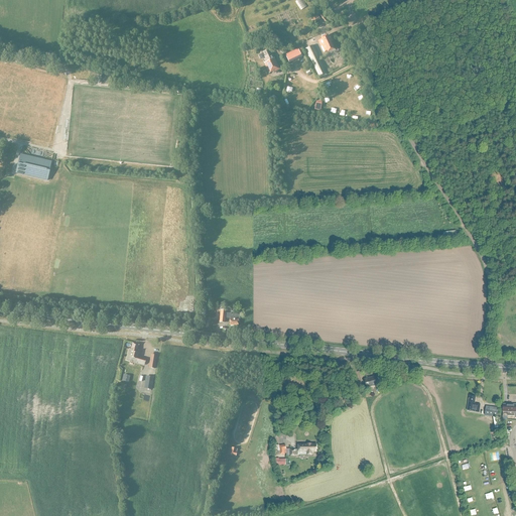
[(305,8),(299,0),(296,0),(294,1),(300,11),(305,8)]
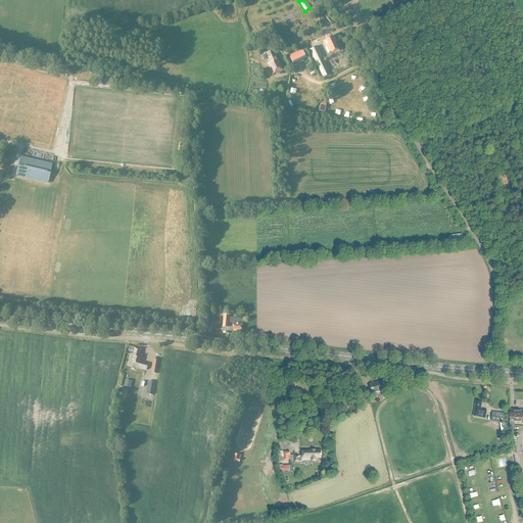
[(316,19),(319,24),(324,19),(321,15),(316,19)]
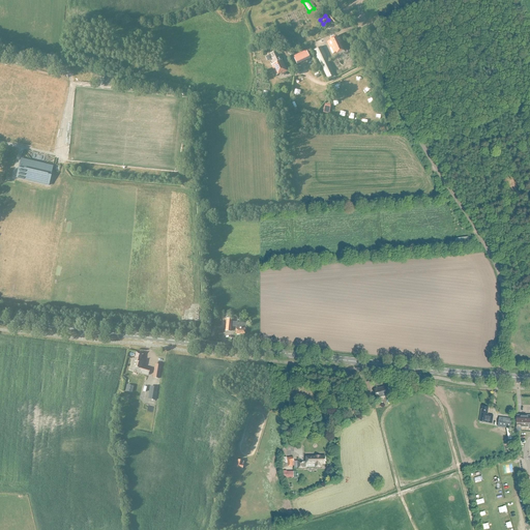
[(335,54),(344,51),(340,43),(343,41),(340,35),(336,37),(335,35),(328,38),(329,40),(326,41),(332,54),(335,53),(335,54)]
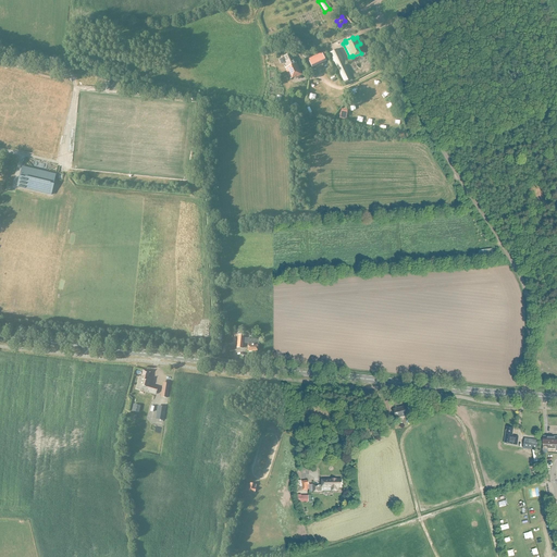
[(337,49),(330,52),(344,83),(351,79),(337,49)]
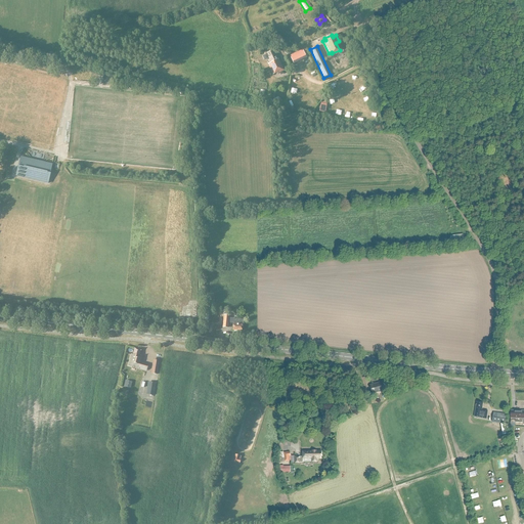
[(268,63),(272,75),(276,73),(277,74),(284,71),(274,50),(266,53),(269,60),(268,60),(269,63),(268,63)]
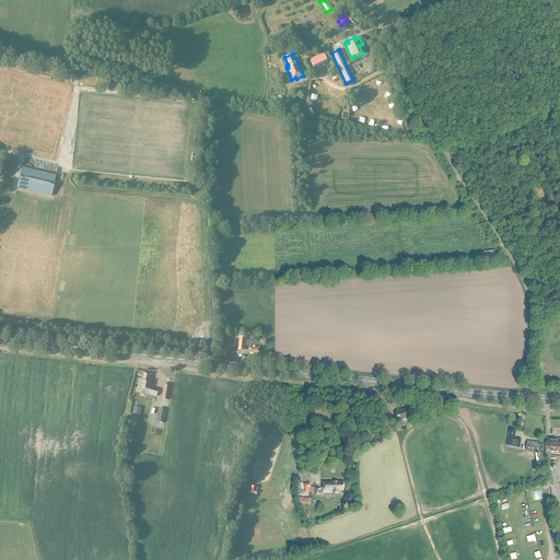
[(323,54),(310,59),(313,69),(327,61),(323,54)]
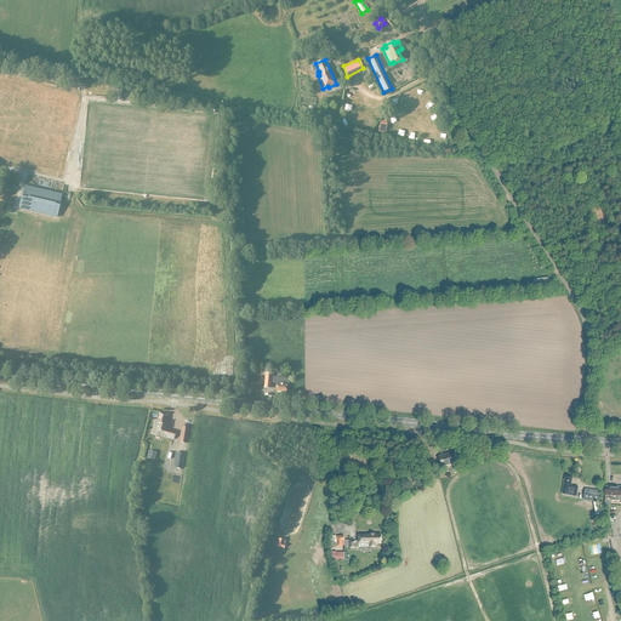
[(123,90),(120,98),(130,101),(132,92),(123,90)]
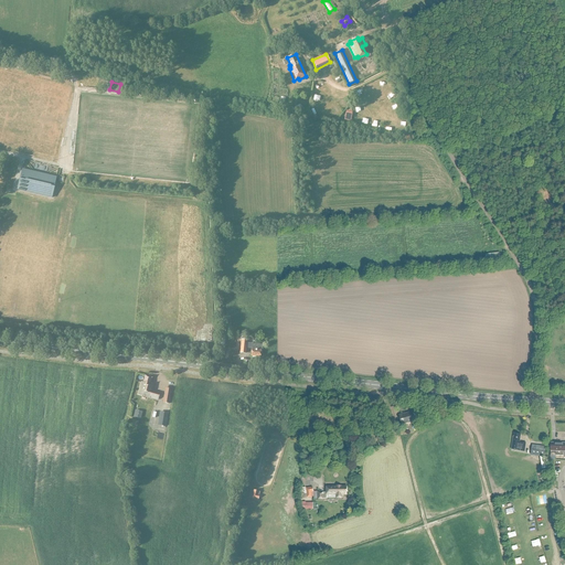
[(17,190),(23,191),(23,189),(48,195),(48,196),(52,198),(54,187),(56,177),(48,174),(48,176),(30,172),(31,171),(22,169),(20,179),(19,179),(17,190)]
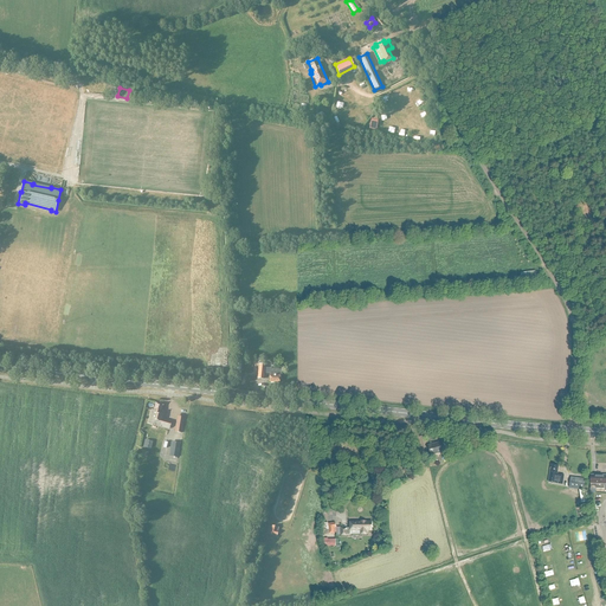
[(270,374),(269,382),(279,384),(279,375),(282,375),(282,369),(270,368),(270,374)]
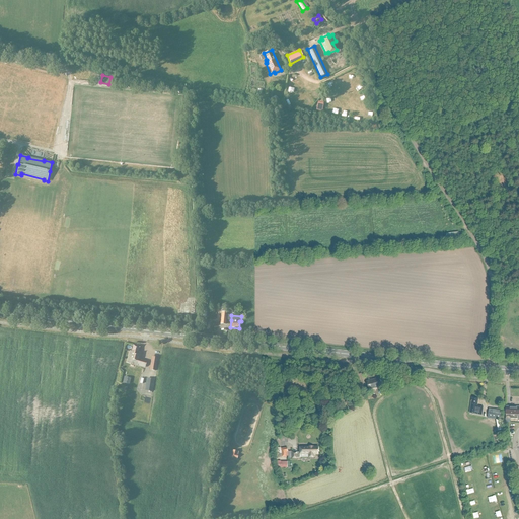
[(130,351),(126,363),(145,368),(147,361),(139,359),(141,354),(138,353),(139,348),(133,346),(132,352),(130,351)]
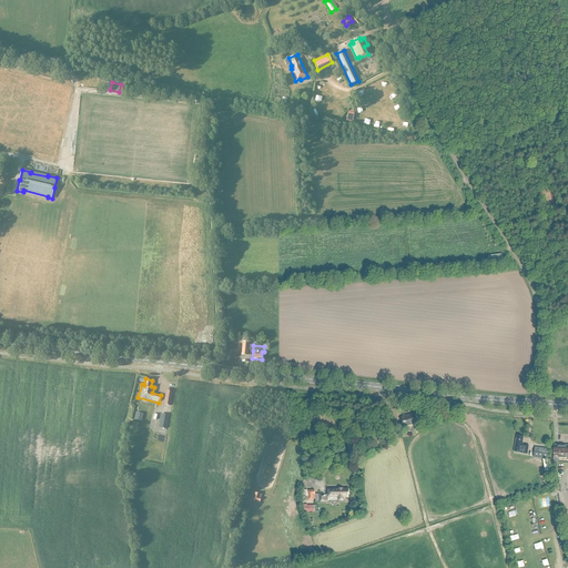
[(165,391),(163,405),(170,406),(173,392),(165,391)]
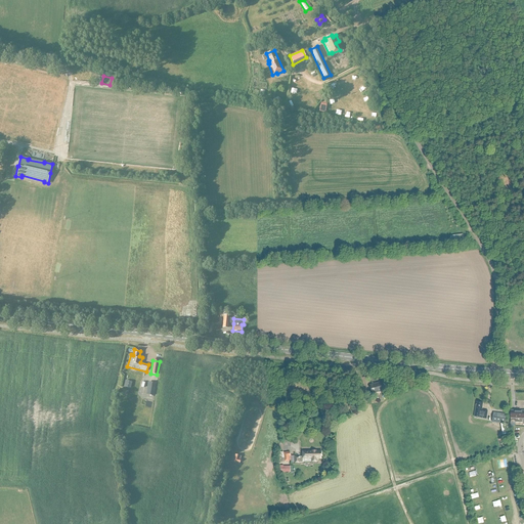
[(147,382),(145,394),(154,396),(156,383),(147,382)]
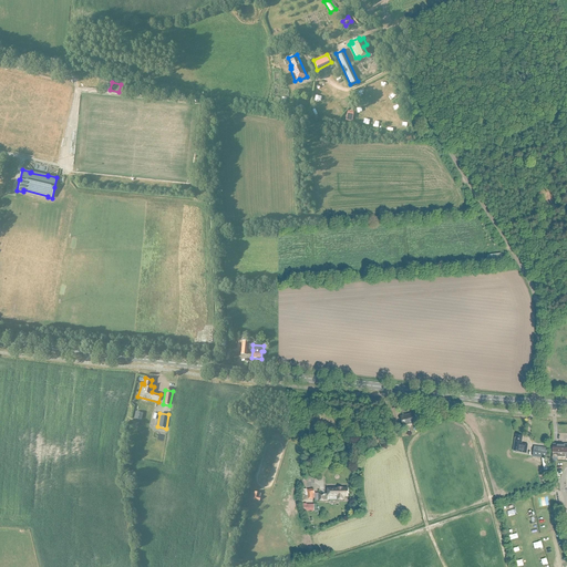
[(414,413),(401,418),(403,424),(408,423),(408,424),(416,422),(414,413)]
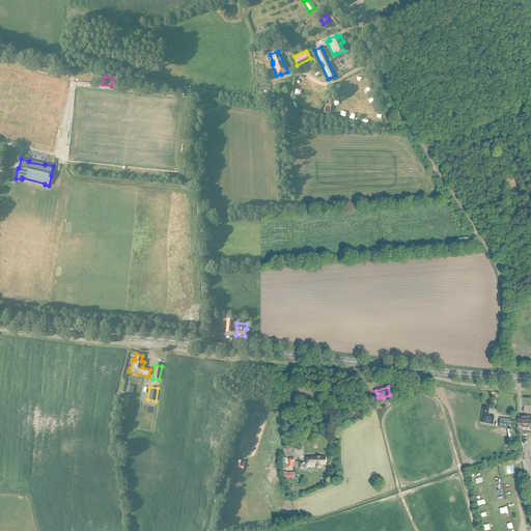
[(488,416),(490,409),(483,408),(482,411),(480,422),(487,423),(487,424),(493,424),(494,417),(488,416)]
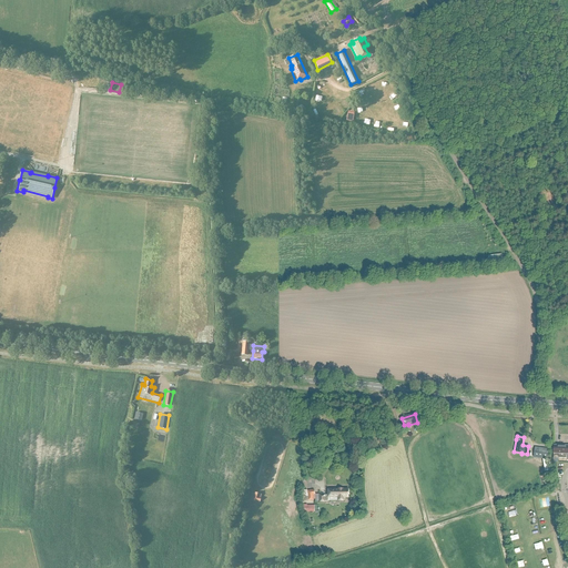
[(567,445),(554,445),(554,458),(567,458),(567,445)]
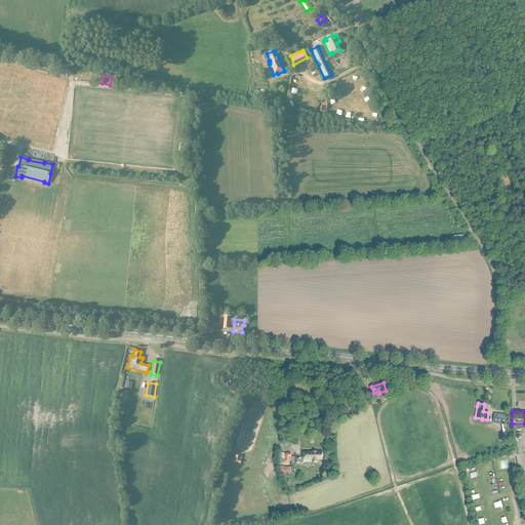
[(494,414),(493,422),(507,425),(509,415),(494,414)]
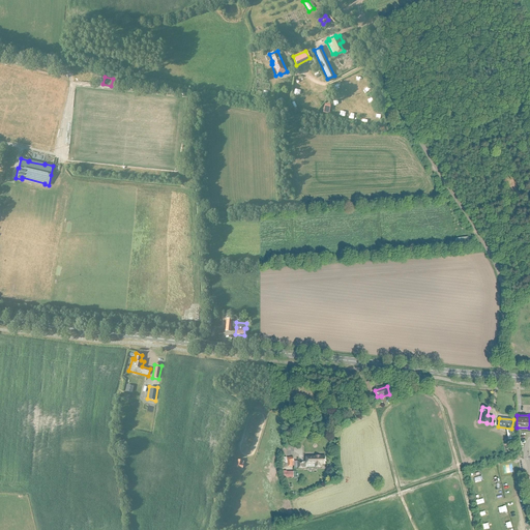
[(303,462),(298,462),(298,469),(303,469),(303,468),(306,468),(306,467),(316,467),(316,468),(321,468),(321,464),(325,464),(325,457),(306,457),(306,462),(303,462)]
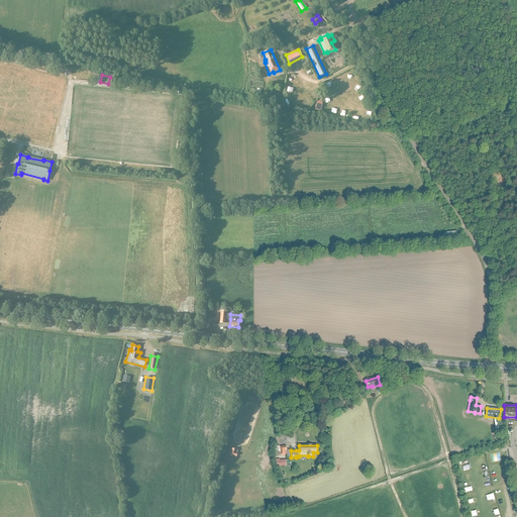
[(491,486),(489,479),(481,481),(483,488),(491,486)]
